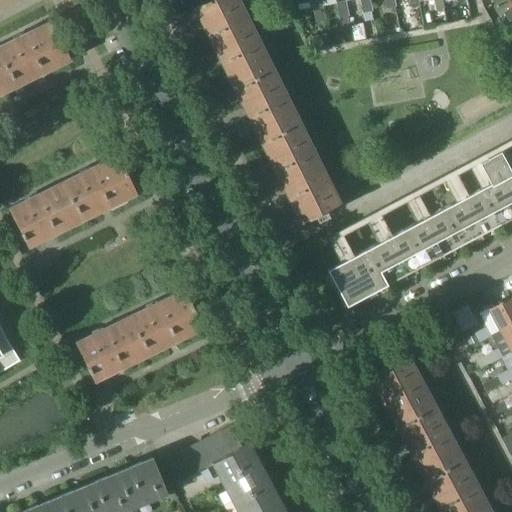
[(207,34),(242,16),(233,0),(204,0),(200,2),(201,3),(194,7),(207,34)]
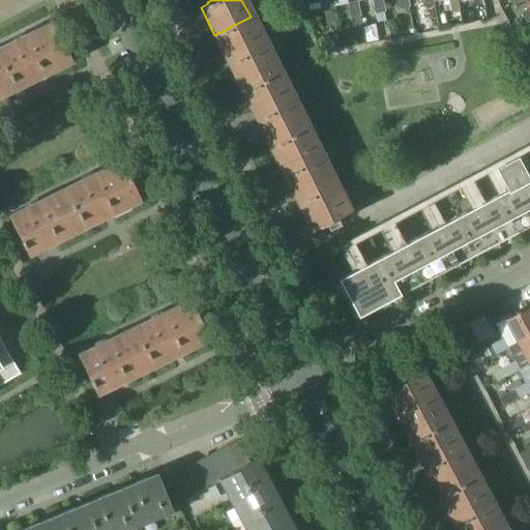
[(357,0),(347,2),(350,19),(361,17),(357,0)]
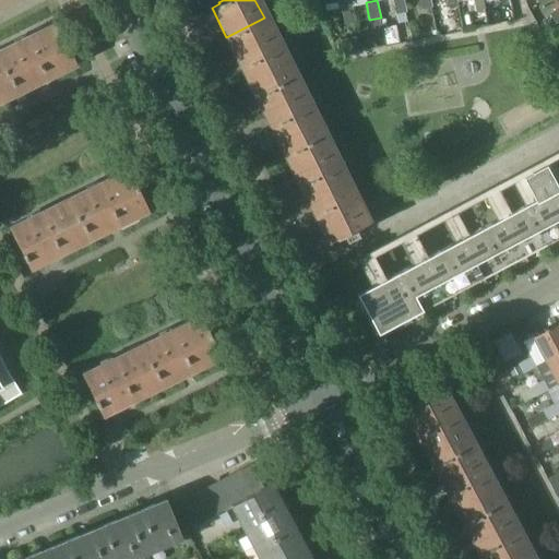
[(404,0),(392,0),(395,14),(406,12),(404,0)]
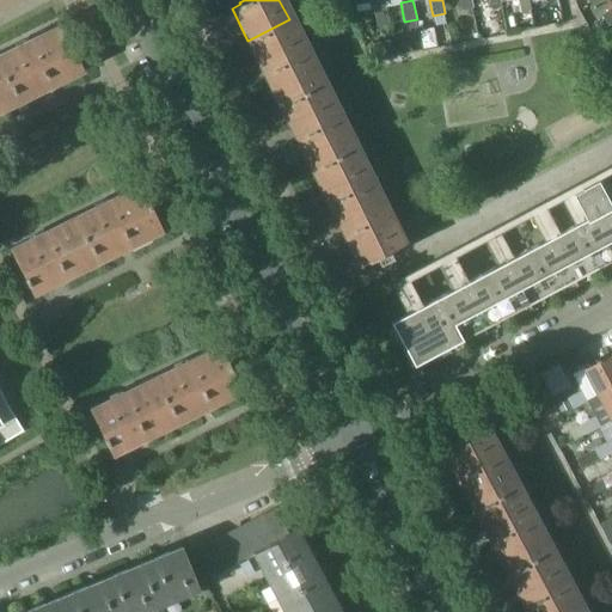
[(471,0),(458,0),(460,10),(473,7),(471,0)]
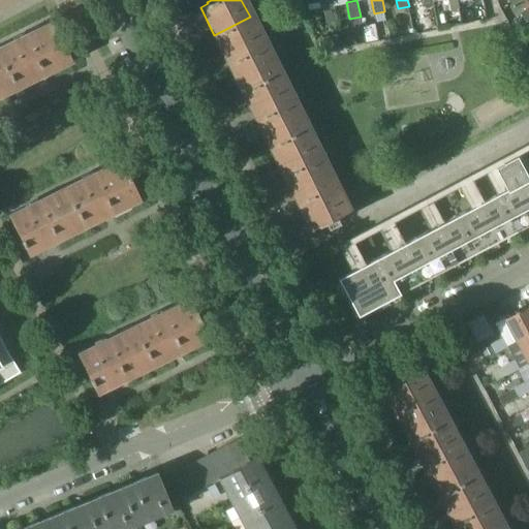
[(446,0),(448,11),(459,9),(457,0),(446,0)]
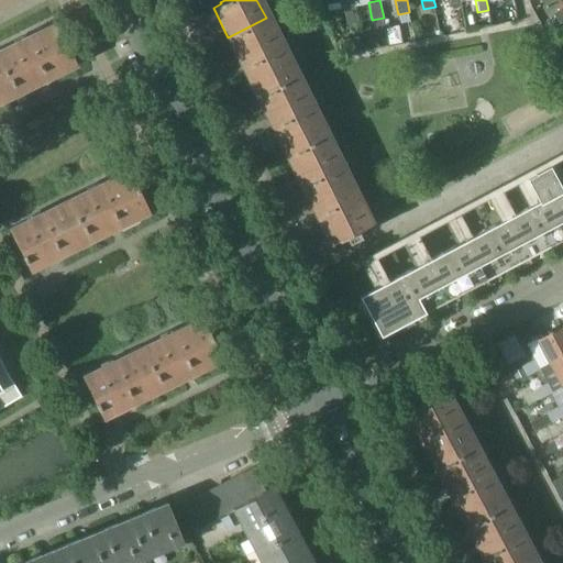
[(354,6),(343,8),(346,24),(357,22),(354,6)]
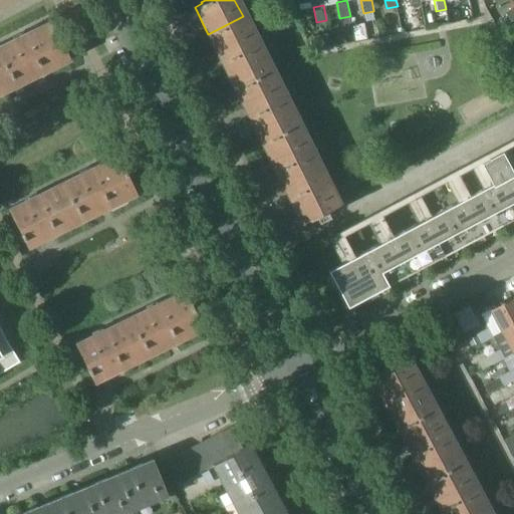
[(235,88),(268,72),(263,62),(265,61),(243,16),(208,34),(235,88)]
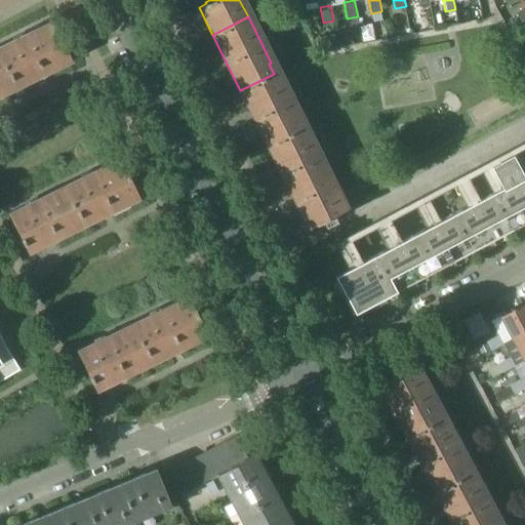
[(50,22),(0,45),(0,56),(15,88),(72,61),(51,21),(50,22)]
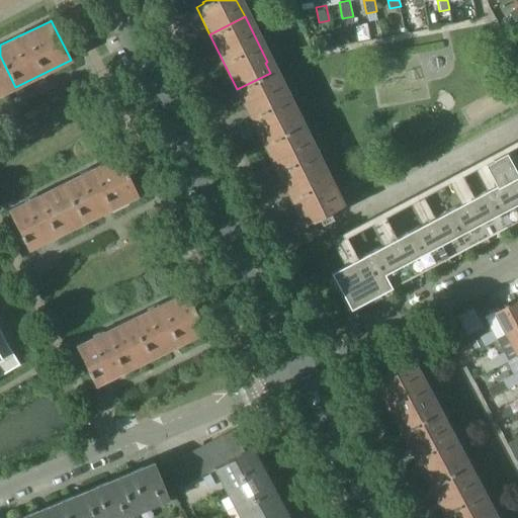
[(312,42),(316,51),(333,47),(332,38),(312,42)]
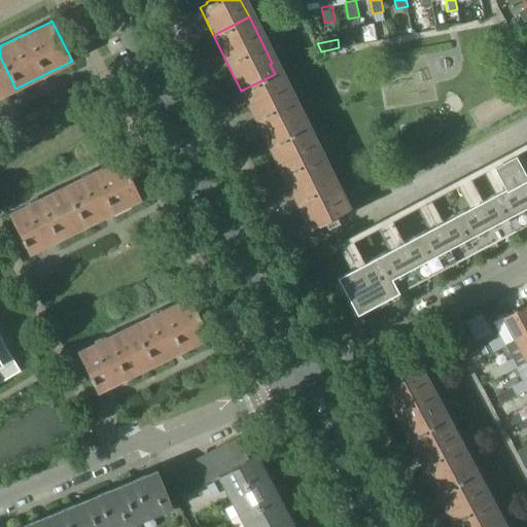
[(0,96),(15,89),(0,57),(0,96)]
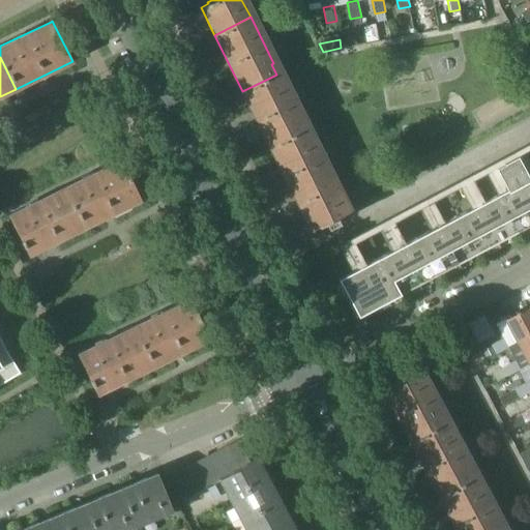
[(242,91),(256,119),(269,146),(304,129),(299,120),(301,119),(278,74),(276,75),(242,91)]
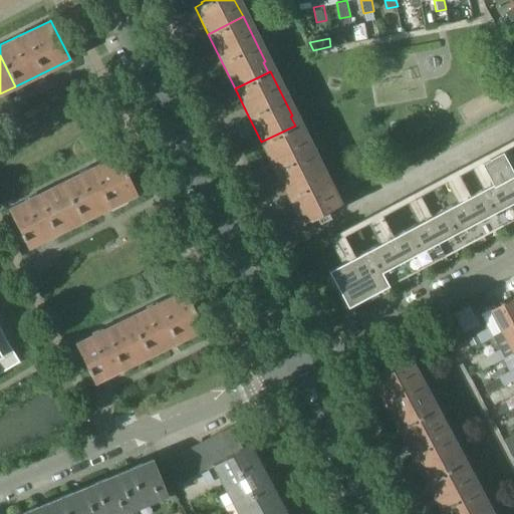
[(297,124),(295,125),(261,142),(288,197),(324,179),(297,124)]
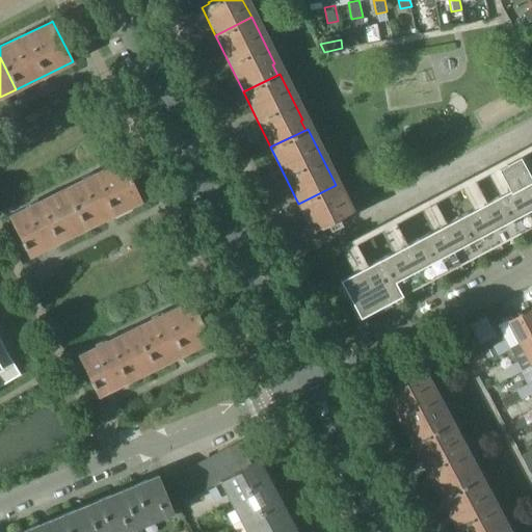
[(531,177),(530,179),(519,157),(506,163),(506,164),(498,168),(508,190),(339,281),(360,318),(531,225),(531,222),(529,216),(531,214),(531,177)]
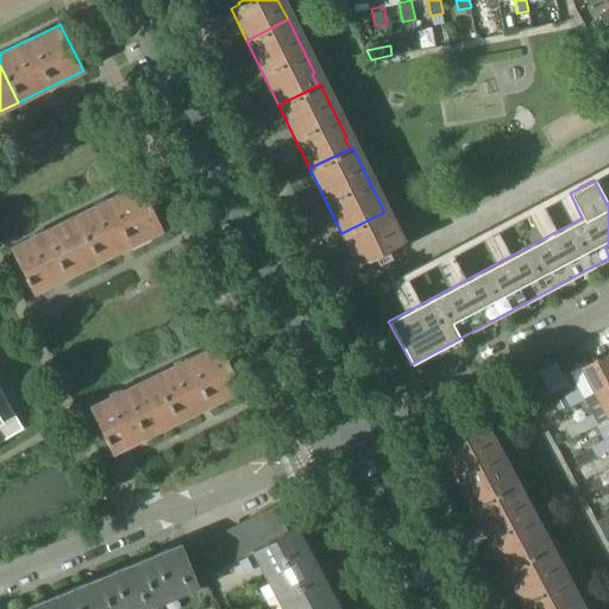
[(137,183),(74,215),(75,219),(96,262),(162,230),(138,183),(137,183)]
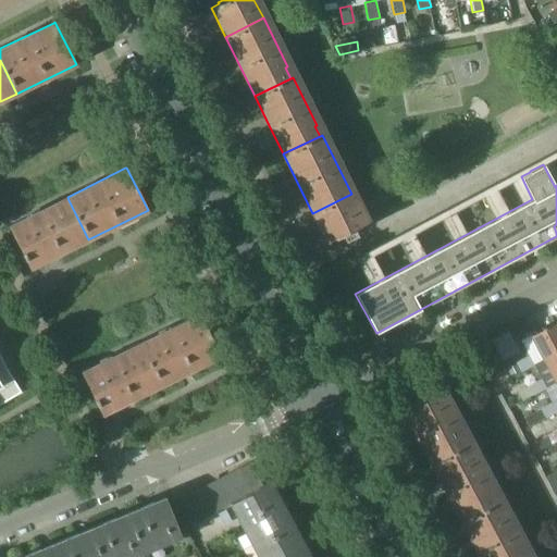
[(351,194),(312,213),(327,243),(342,235),(344,239),(355,234),(356,235),(361,233),(358,227),(369,222),(368,221),(366,222),(351,194)]
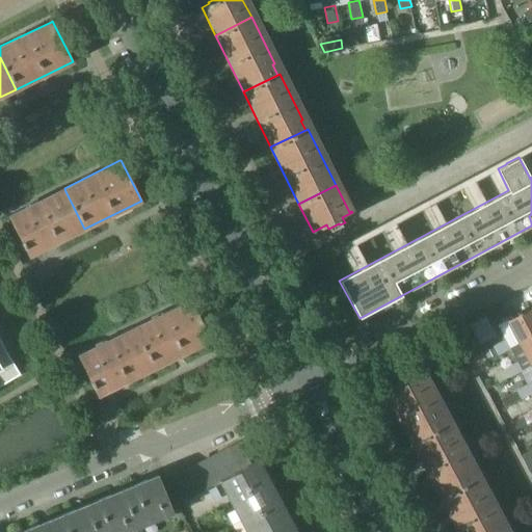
[(9,215),(8,216),(21,241),(20,241),(23,248),(24,248),(28,257),(84,229),(65,191),(64,188),(9,215)]
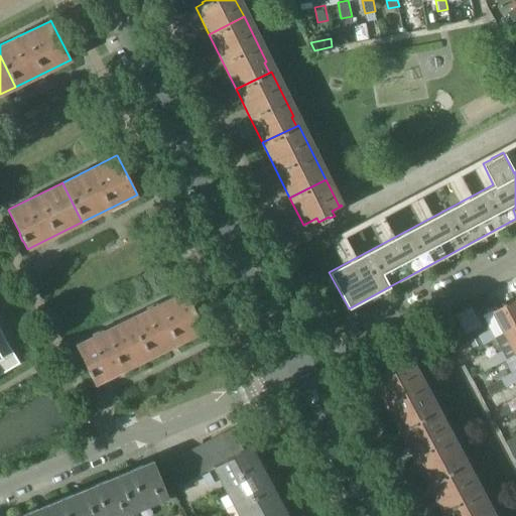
[(183,291),(129,317),(131,320),(149,357),(204,330),(184,290),(183,291)]
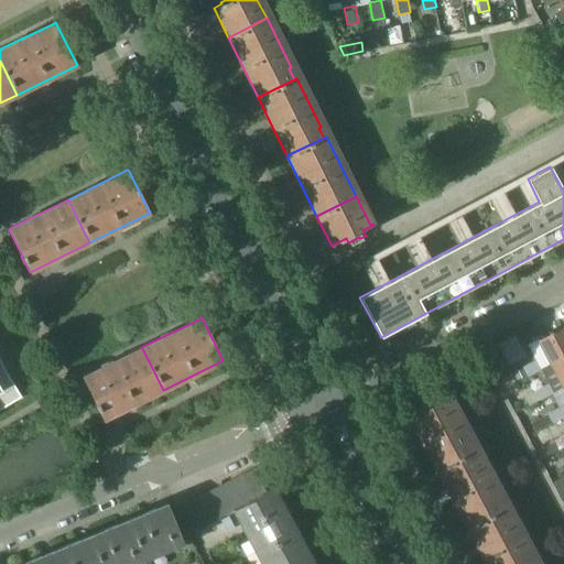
[(549,333),(550,334),(530,344),(538,358),(542,368),(551,364),(563,356),(563,326),(552,333),(551,331),(549,333)]
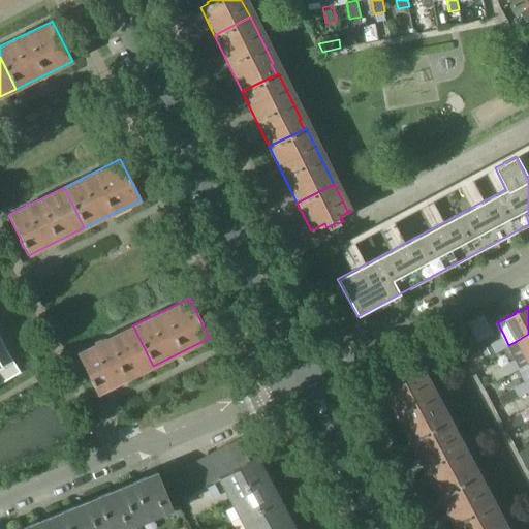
[(78,352),(76,353),(89,378),(92,385),(96,394),(153,366),(134,329),(132,325),(78,352)]
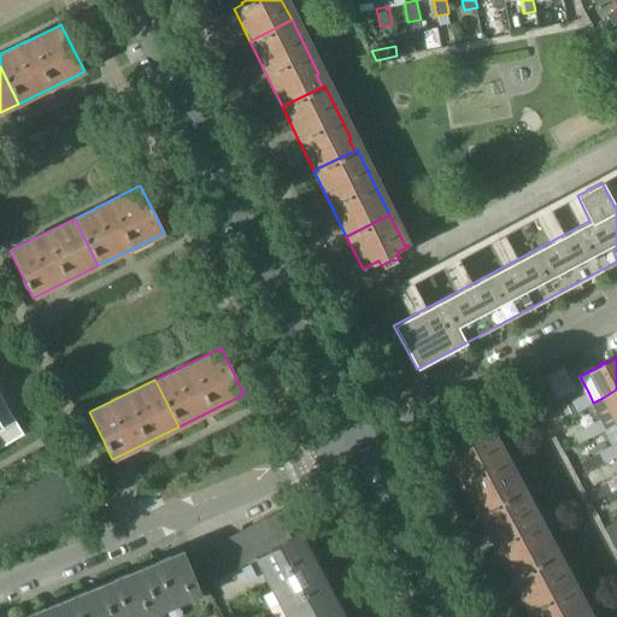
[(616,422),(616,389),(603,398),(616,423),(616,422)]
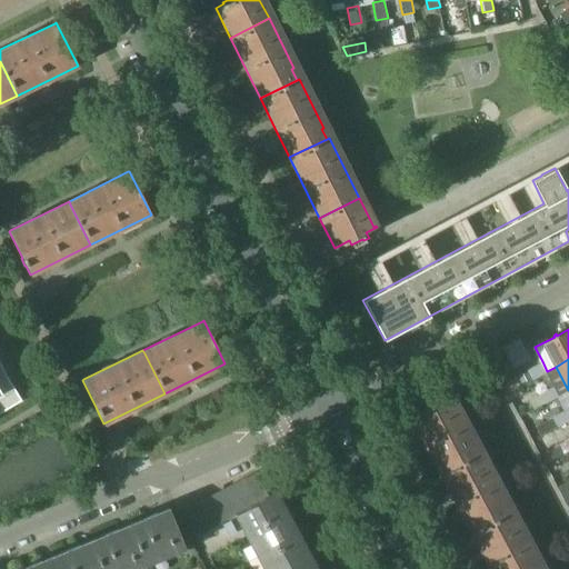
[(0,413),(21,401),(6,375),(0,362),(0,413)]
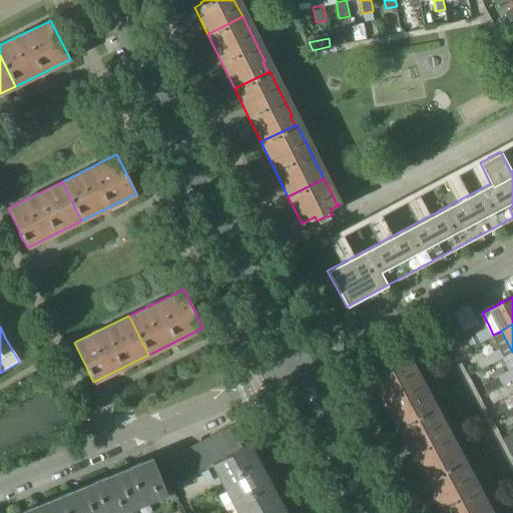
[(478,341),(475,335),(467,340),(470,346),(478,341)]
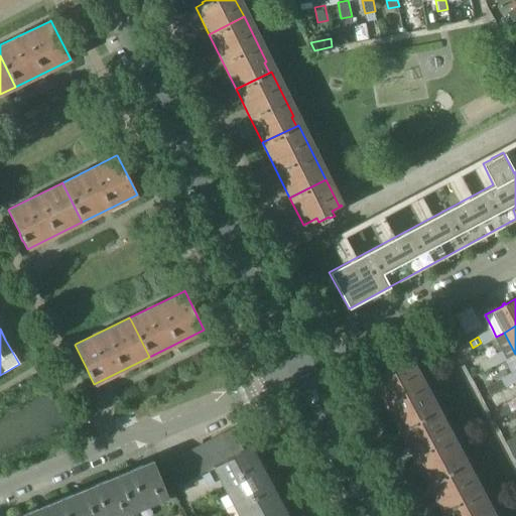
[(457,348),(461,356),(471,350),(467,343),(457,348)]
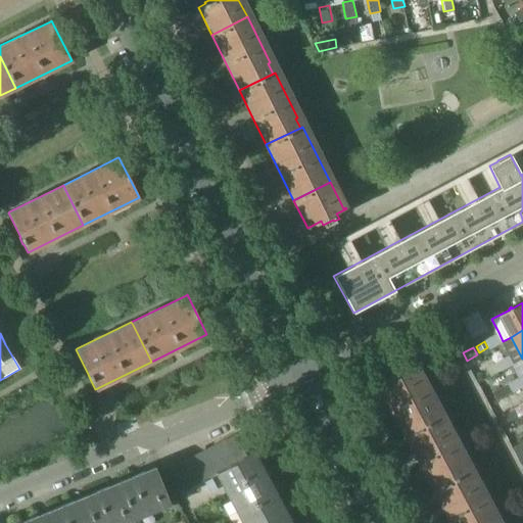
[(501,371),(514,364),(515,364),(510,353),(494,362),(495,363),(501,371)]
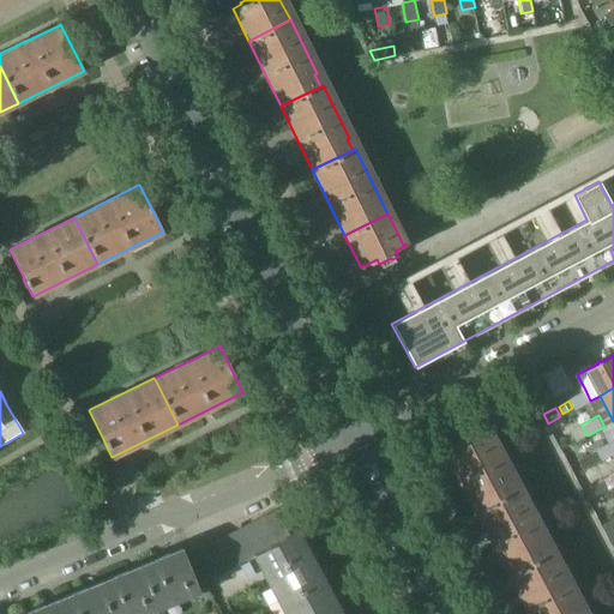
[(475,511),(515,491),(509,479),(511,477),(483,426),(488,423),(487,423),(441,447),(475,511)]
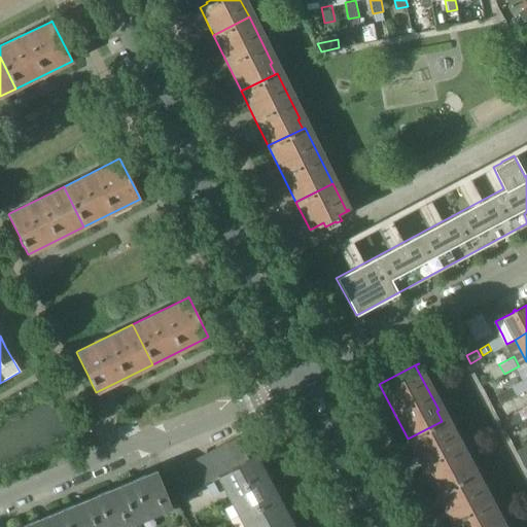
[(499,365),(489,371),(494,379),(504,374),(499,365)]
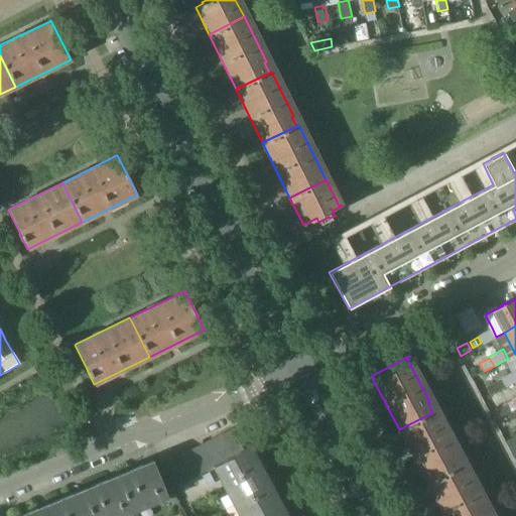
[(505,388),(515,381),(515,375),(514,371),(511,372),(500,378),(505,388)]
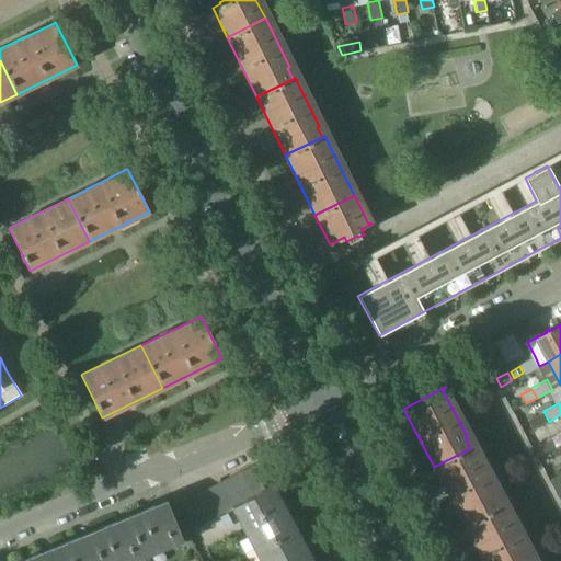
[(560,432),(545,441),(550,449),(560,443),(560,432)]
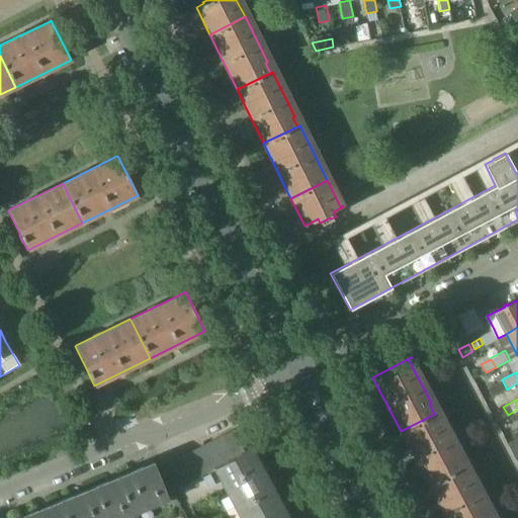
[(436,412),(434,414),(401,431),(429,485),(462,467),(457,457),(459,456),(436,412)]
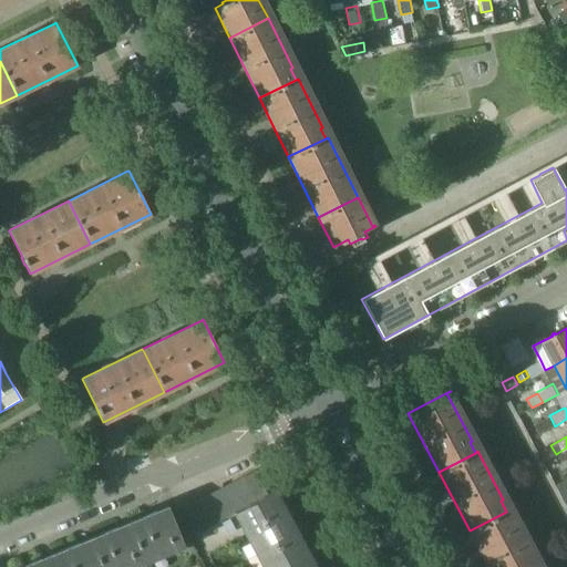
[(244,477),(256,501),(268,495),(255,471),(244,477)]
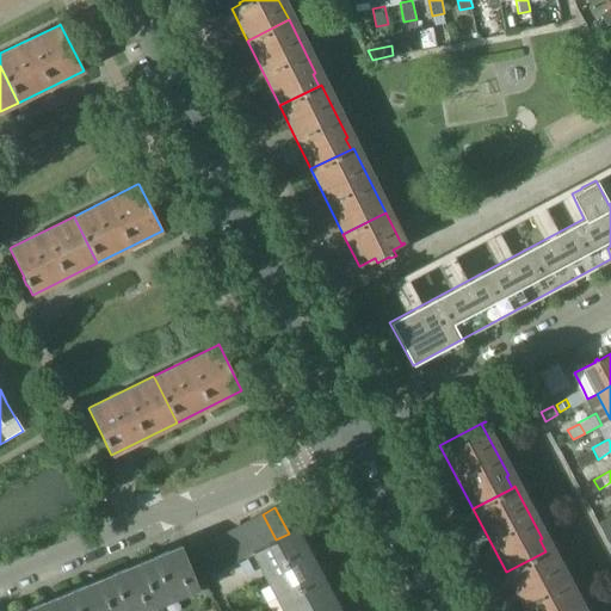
[(250,520),(264,547),(276,539),(263,514),(250,520)]
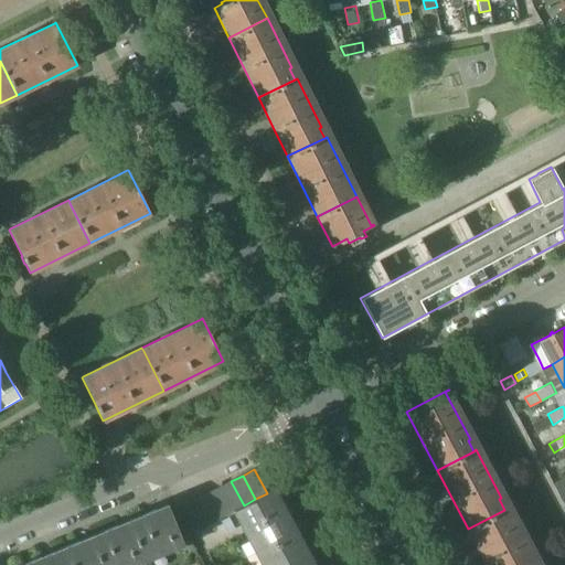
[(563,501),(564,499),(564,479),(554,484),(563,501)]
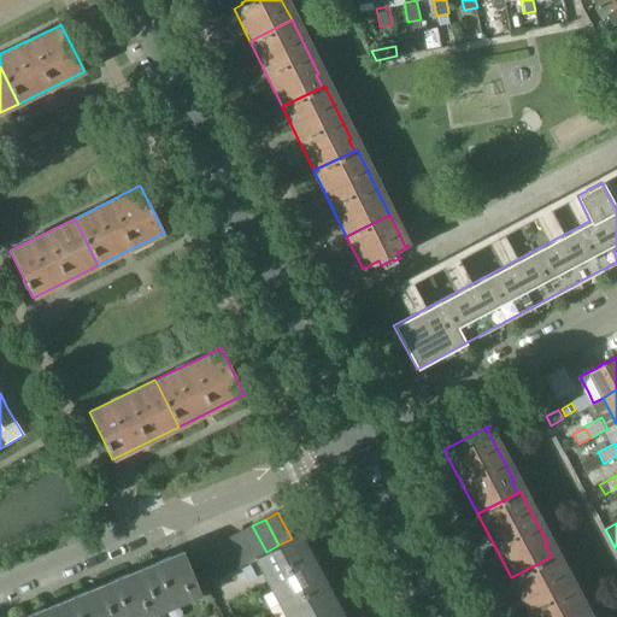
[(254,559),(256,558),(256,557),(266,552),(252,526),(240,533),(254,559)]
